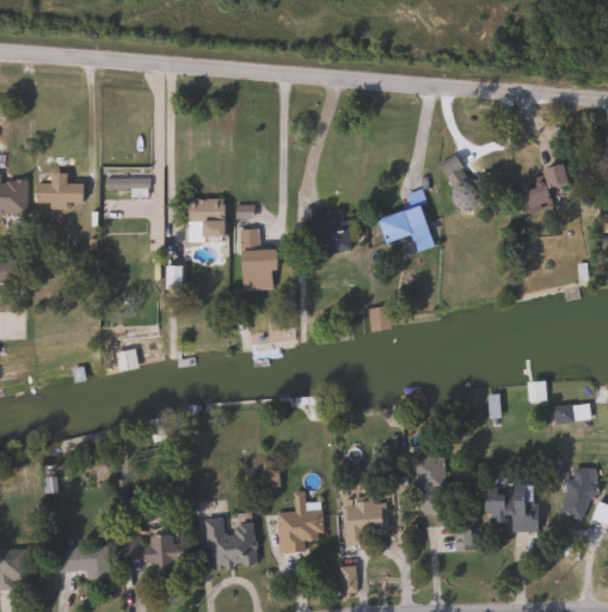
[(442,164),(458,157),(477,195),(460,202),(442,164)]
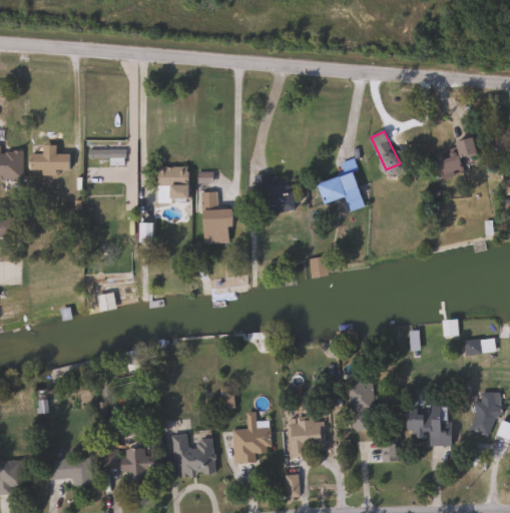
[(463,172),(442,178),(436,158),(458,152),(455,141),(473,136),(477,153),(459,157),(463,172)]
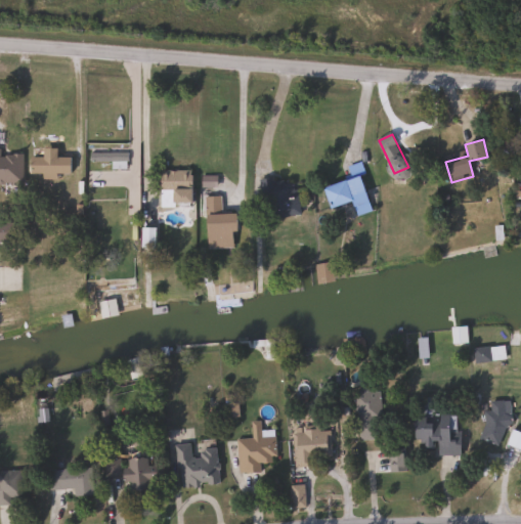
[(24,154),(24,182),(0,182),(0,148),(1,148),(1,154),(24,154)]
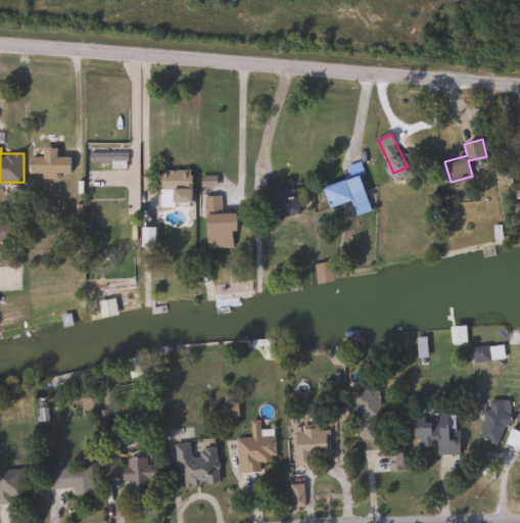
[(30,156),(38,156),(38,148),(53,148),(53,156),(71,156),(71,175),(31,175),(30,156)]
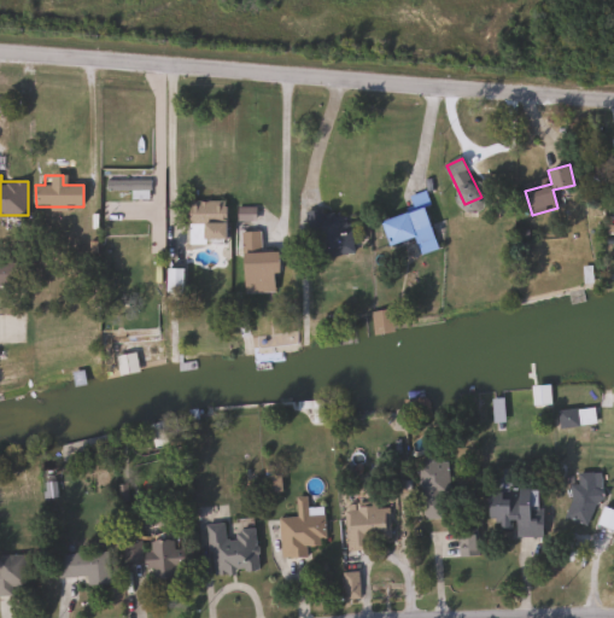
[(416,237),(390,244),(384,220),(416,210),(413,198),(422,194),(439,250),(421,255),(416,237)]
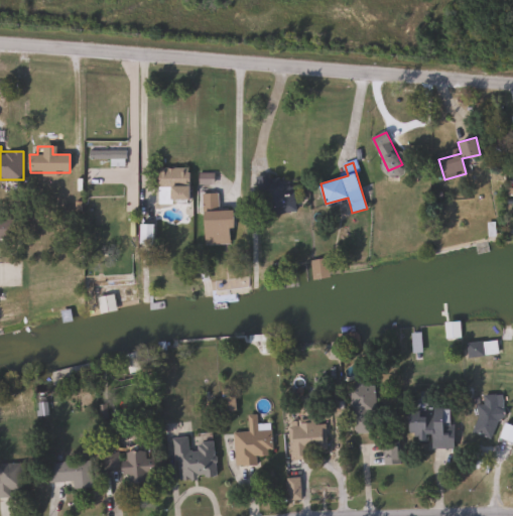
[(159,168),(189,168),(189,202),(159,202),(159,168)]
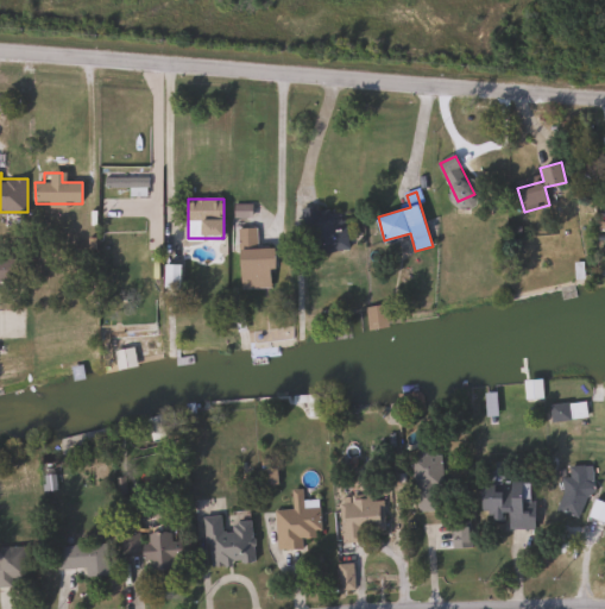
[(350,249),(309,255),(303,209),(342,205),(350,249)]
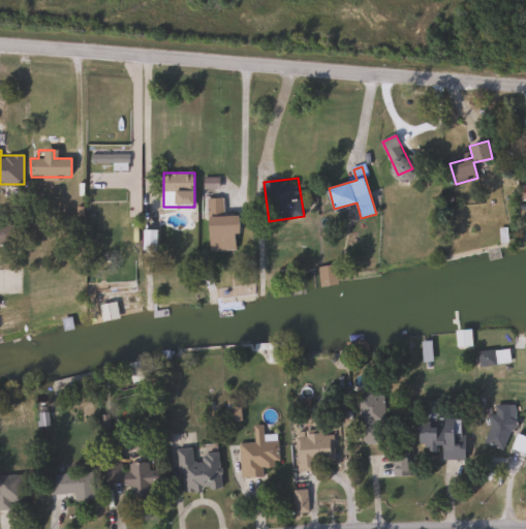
[(210,250),(208,198),(224,197),(225,215),(239,215),(240,250),(210,250)]
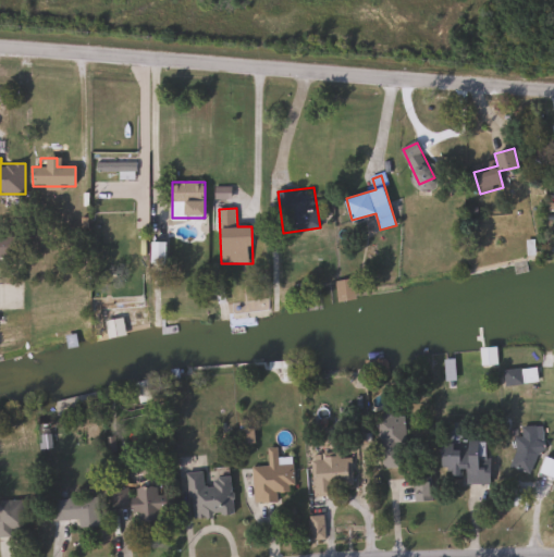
[(0,257),(0,236),(16,236),(16,257),(0,257)]
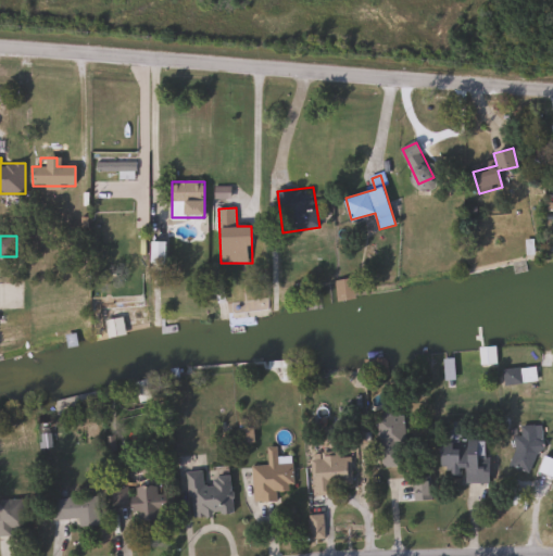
[(337,300),(336,280),(353,279),(354,299),(337,300)]
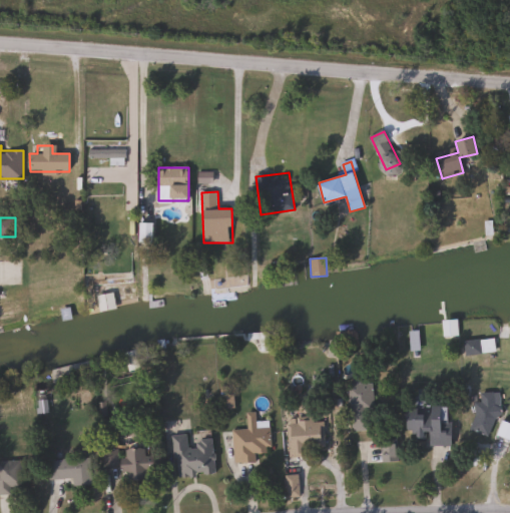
[(444,321),(457,321),(457,335),(444,335),(444,321)]
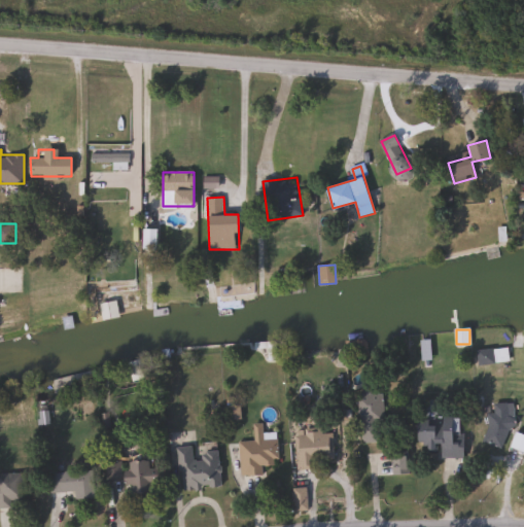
[(479,362),(479,350),(508,350),(508,362),(479,362)]
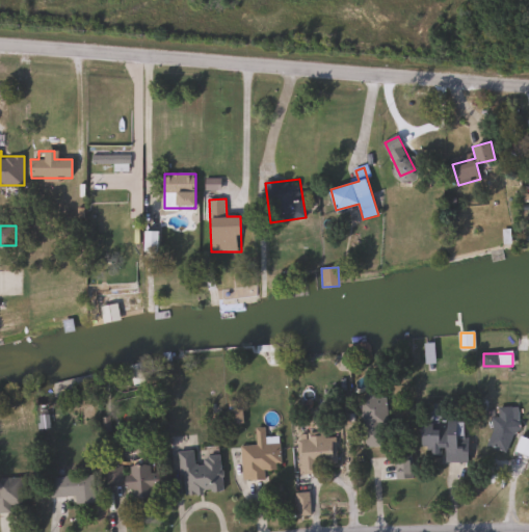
[(129,366),(152,360),(157,378),(134,384),(129,366)]
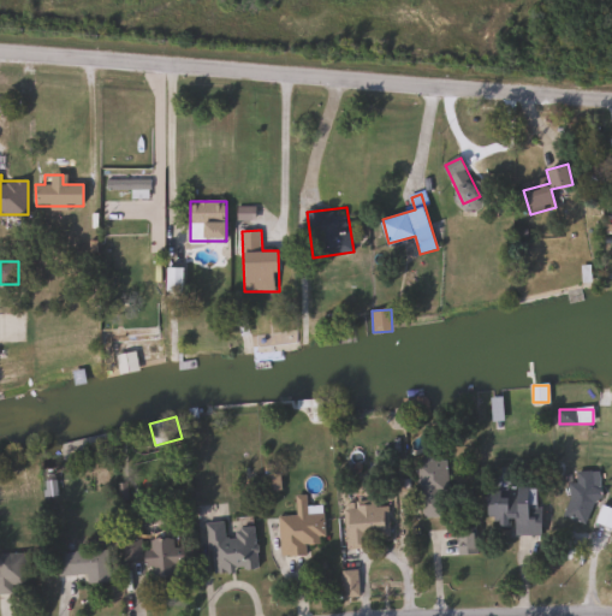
[(447,461),(450,516),(421,517),(419,462),(447,461)]
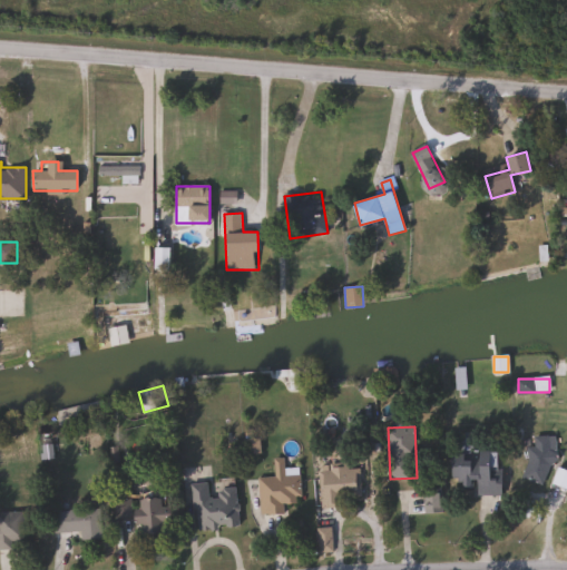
[(527,448),(536,448),(536,436),(551,436),(551,481),(527,481),(527,448)]
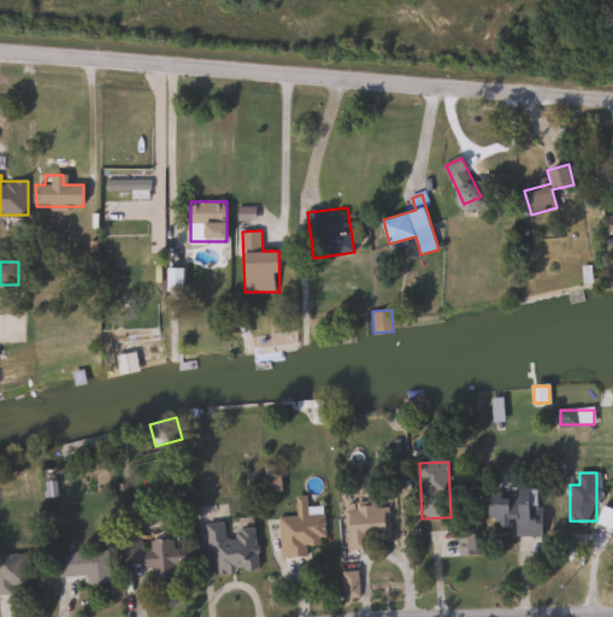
[(517,535),(517,522),(489,521),(490,481),(542,483),(541,536),(517,535)]
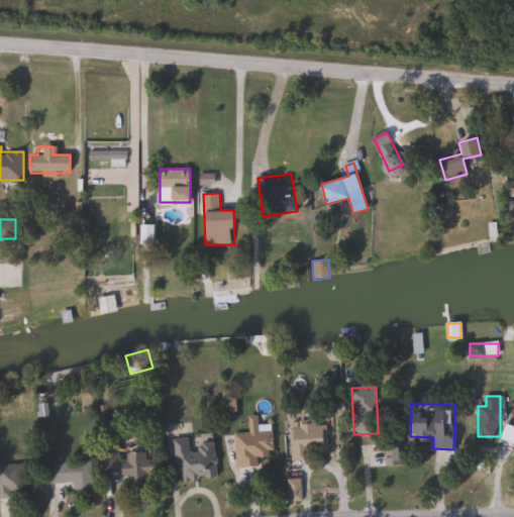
[(259,466),(236,467),(235,433),(249,432),(248,416),(258,415),(259,425),(272,425),(273,456),(258,456),(259,466)]
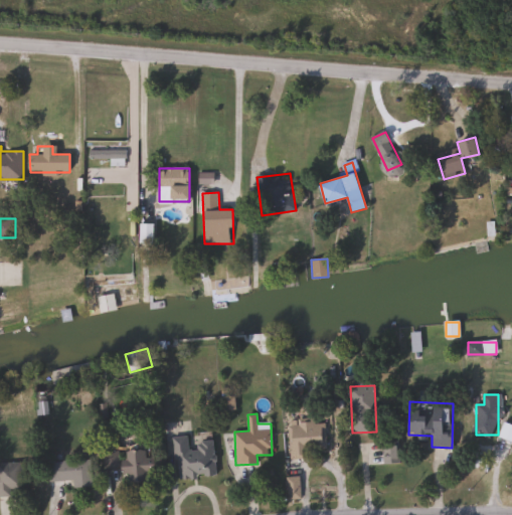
[(306,445),(306,458),(291,458),(291,421),(322,421),(322,445),(306,445)]
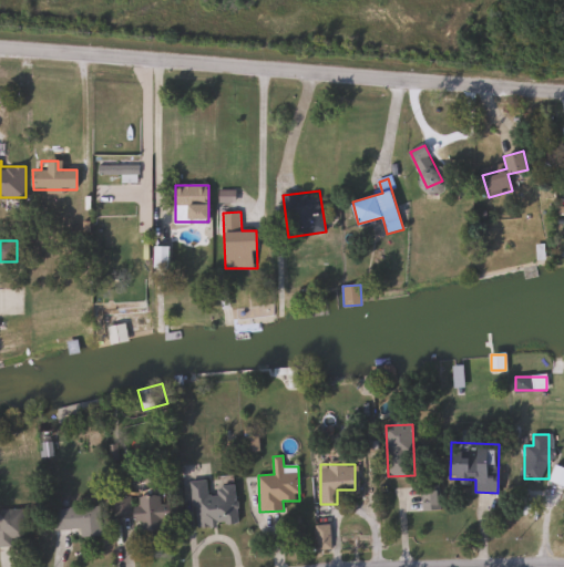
[(563,487),(550,481),(555,465),(563,468),(563,487)]
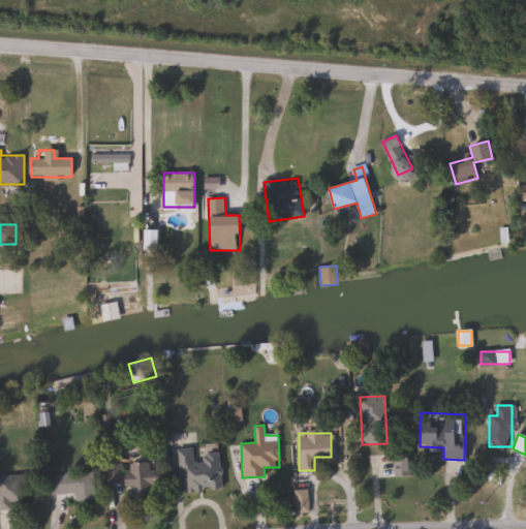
[(181,491),(180,449),(194,448),(194,453),(220,453),(221,490),(181,491)]
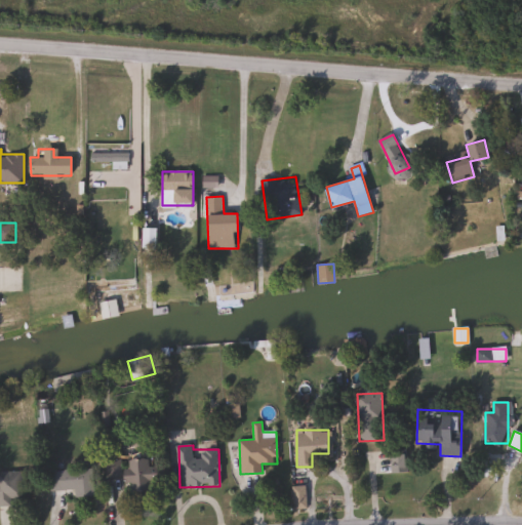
[(122,477),(106,477),(105,459),(153,459),(153,491),(123,491),(122,477)]
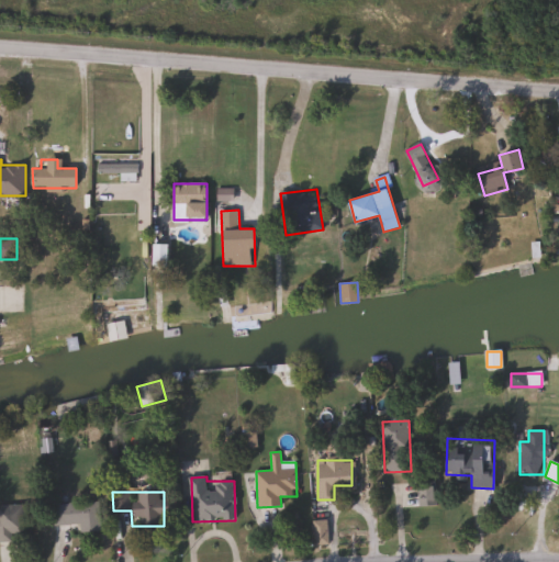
[(54,504),(100,503),(101,531),(80,531),(80,524),(54,525),(54,504)]
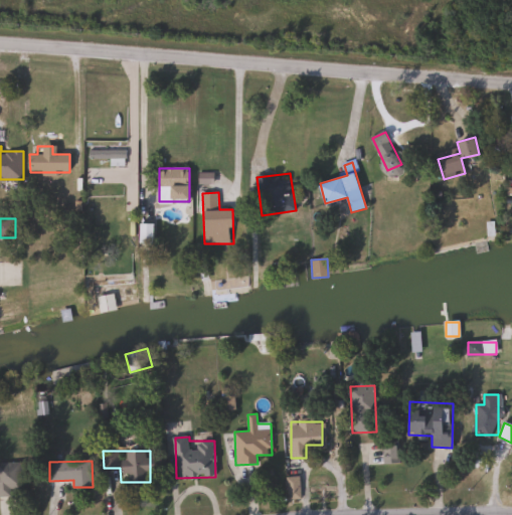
[(0,463),(21,463),(21,494),(0,494),(0,463)]
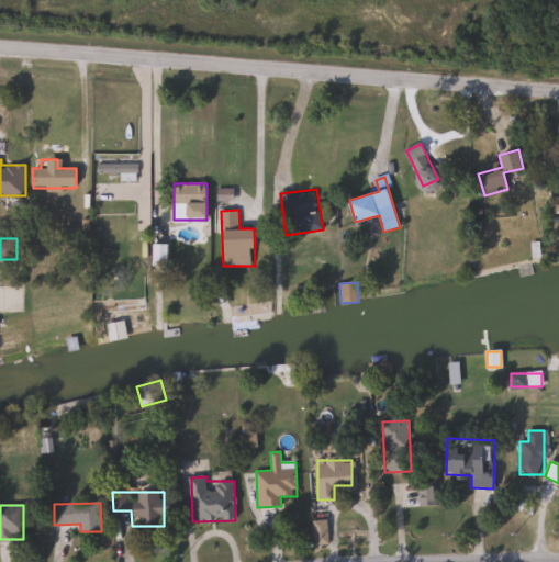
[(327,544),(314,544),(314,520),(327,520),(327,544)]
